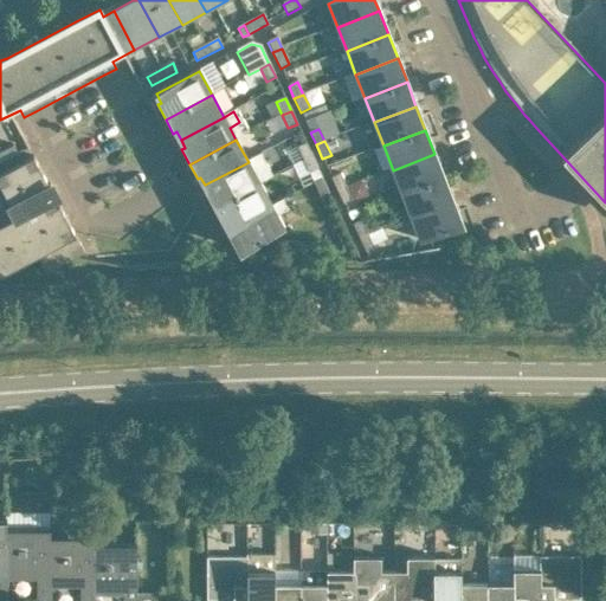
[(307,144),(297,148),(303,161),(313,157),(307,144)]
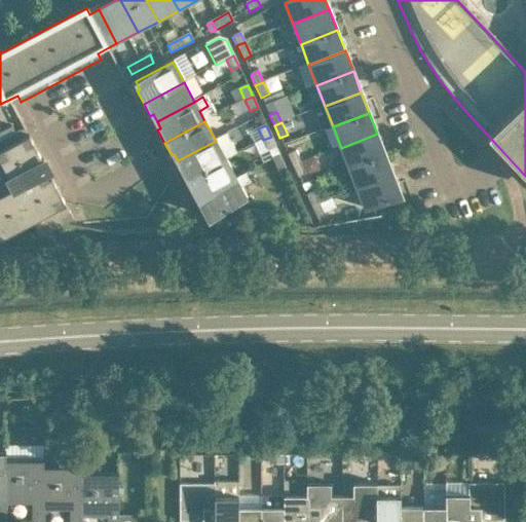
[(0,134),(0,143),(12,137),(8,129),(0,134)]
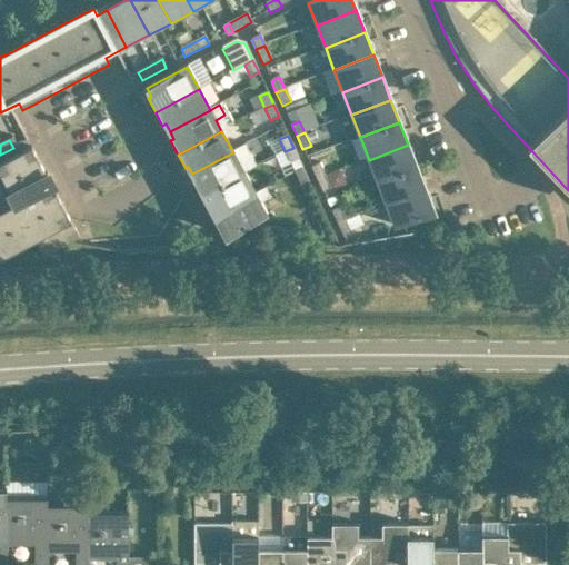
[(369,160),(377,182),(417,167),(408,145),(369,160)]
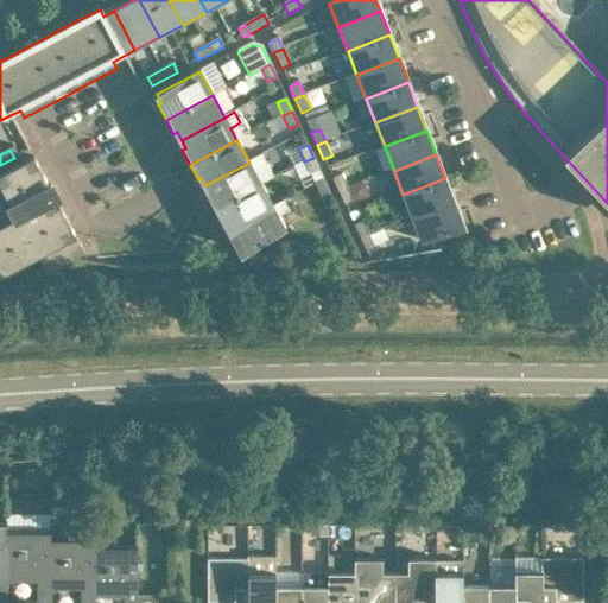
[(207,196),(214,210),(261,185),(273,178),(261,156),(249,163),(206,185),(210,194),(207,196)]
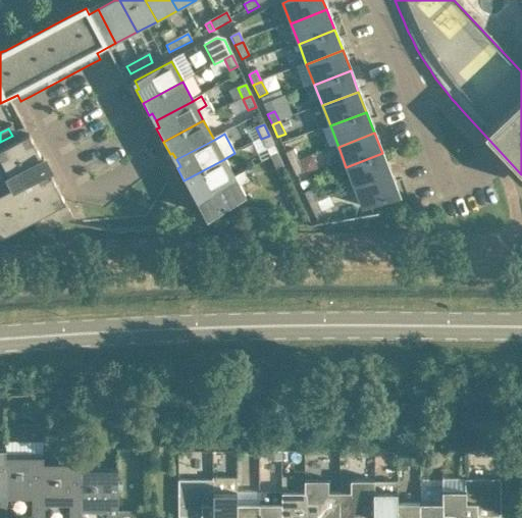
[(266,151),(274,147),(269,136),(261,139),(266,151)]
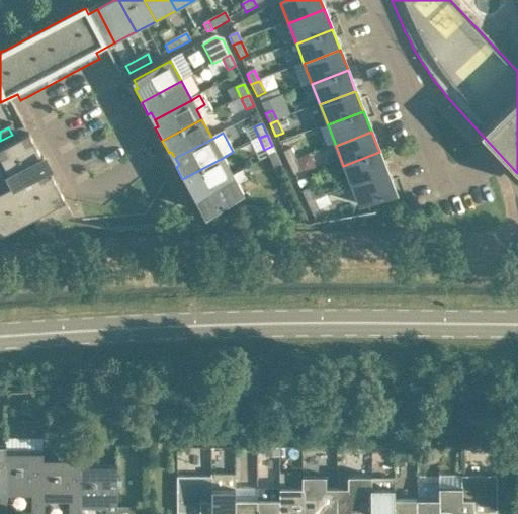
[(0,238),(32,222),(35,227),(34,228),(38,236),(72,219),(51,178),(47,179),(45,174),(49,171),(42,159),(40,160),(28,136),(0,151),(0,160),(6,172),(0,175),(0,238)]
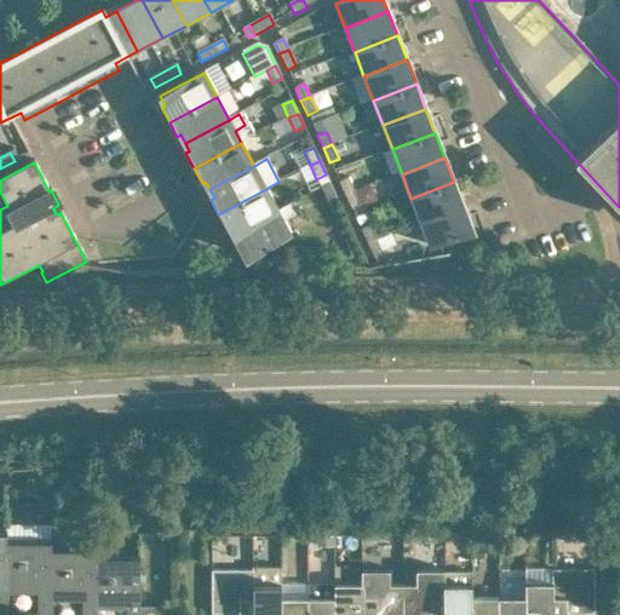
[(348,179),(339,184),(345,196),(354,193),(348,179)]
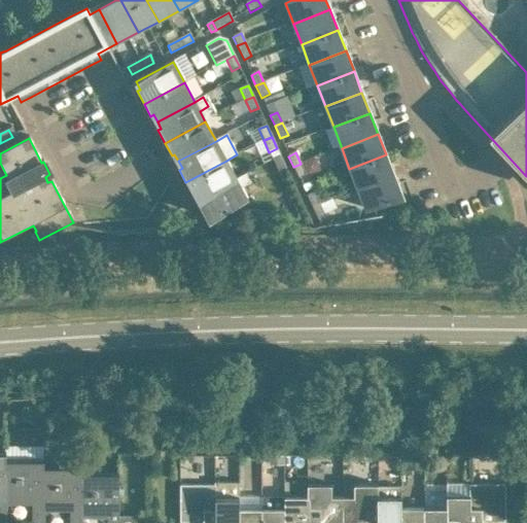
[(349,169),(357,189),(394,175),(386,154),(349,169)]
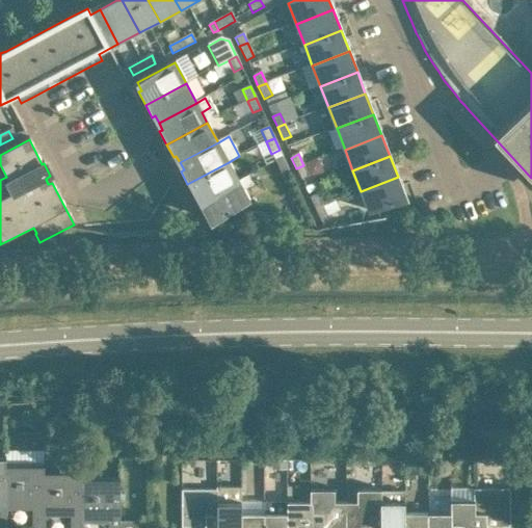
[(289,170),(284,159),(276,162),(282,174),(289,170)]
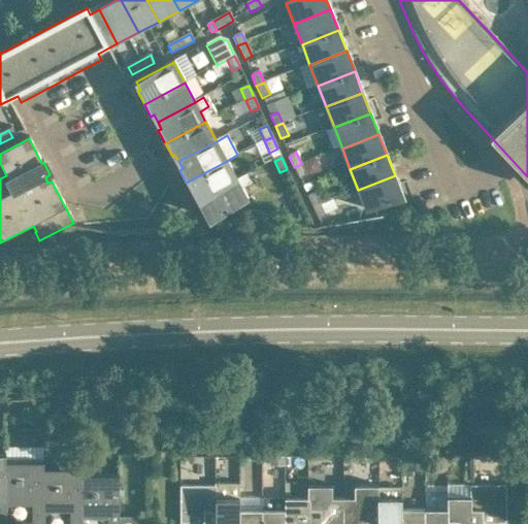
[(237,181),(227,161),(186,183),(193,195),(196,194),(199,201),(237,181)]
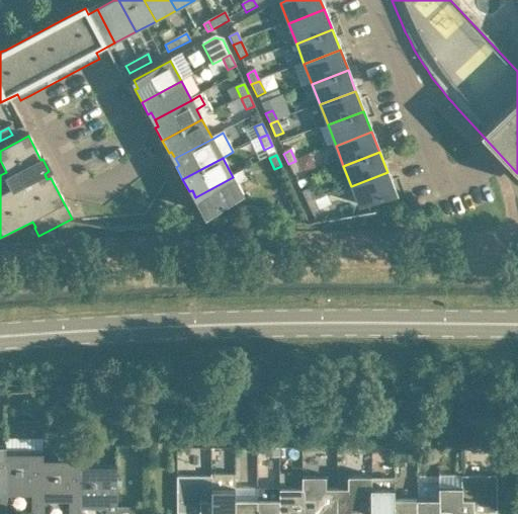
[(301,172),(295,161),(288,164),(293,176),(301,172)]
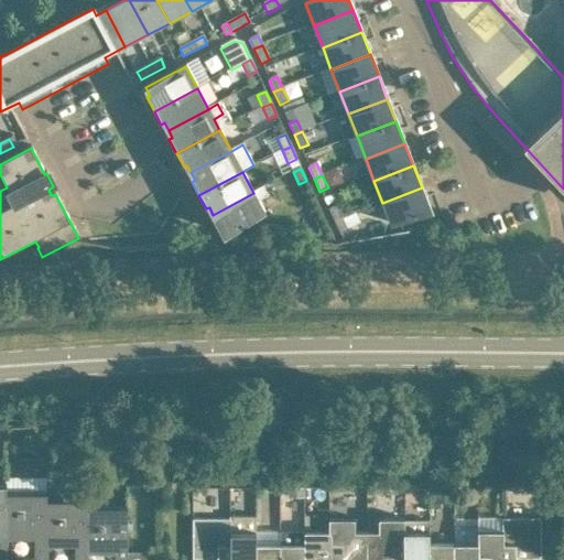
[(431,212),(422,187),(382,203),(391,226),(407,221),(431,212)]
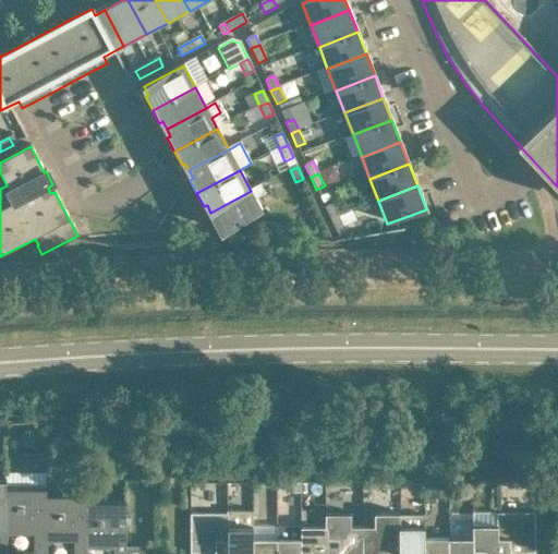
[(259,187),(251,191),(210,213),(215,219),(211,221),(219,235),(262,212),(255,200),(265,195),(259,187)]
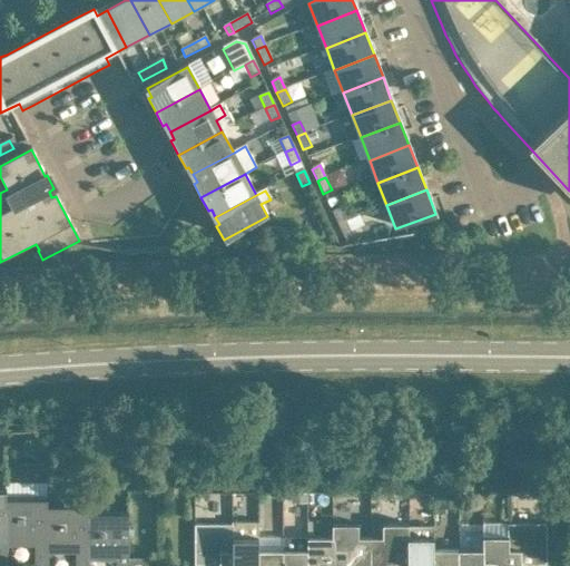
[(332,213),(337,224),(346,221),(341,208),(332,213)]
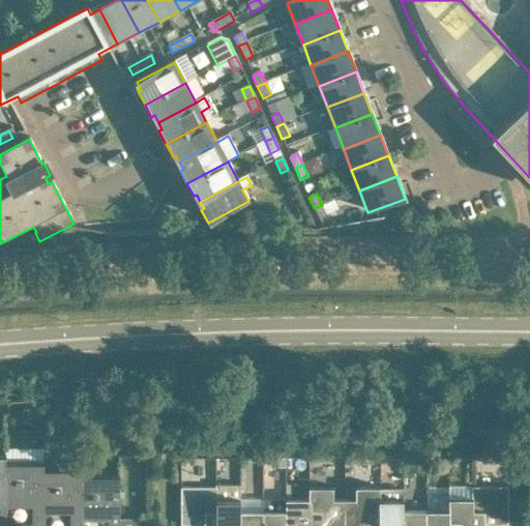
[(319,221),(327,216),(322,205),(314,208),(319,221)]
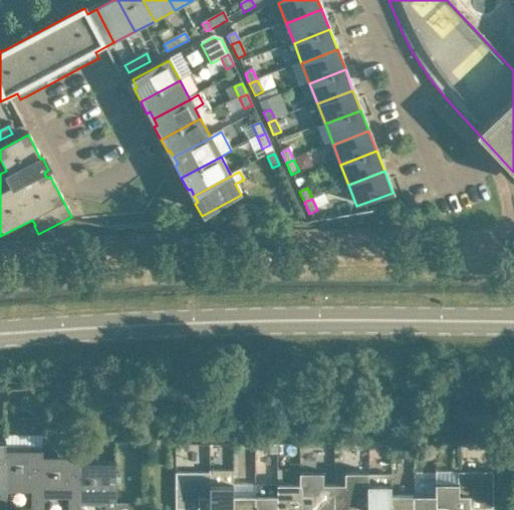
[(5,437),(5,441),(5,509),(41,509),(41,455),(41,448),(41,437),(5,437)]
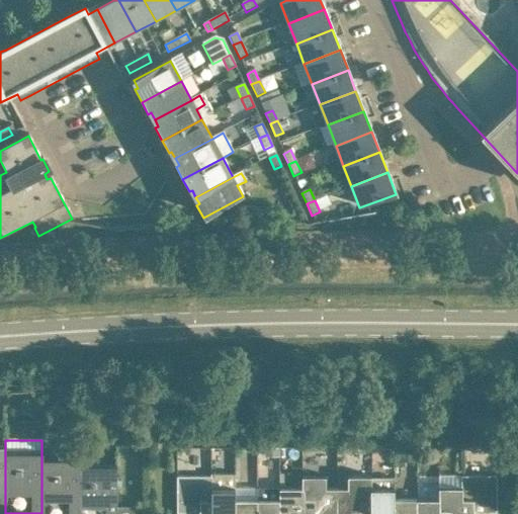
[(265,456),(265,459),(278,459),(278,450),(257,449),(257,455),(265,456)]
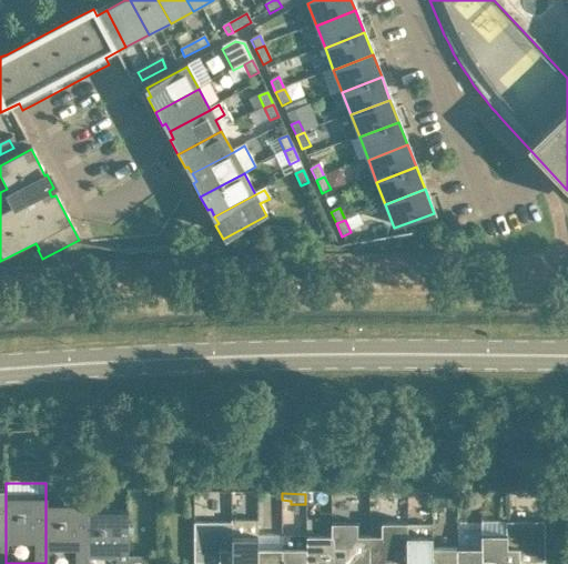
[(87,503),(46,503),(46,563),(85,563),(87,510),(87,503)]
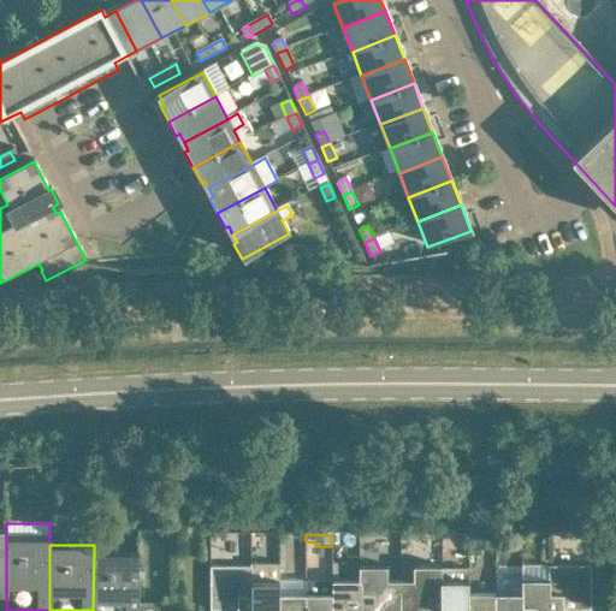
[(94,552),(93,610),(159,610),(160,605),(140,605),(140,553),(94,552)]
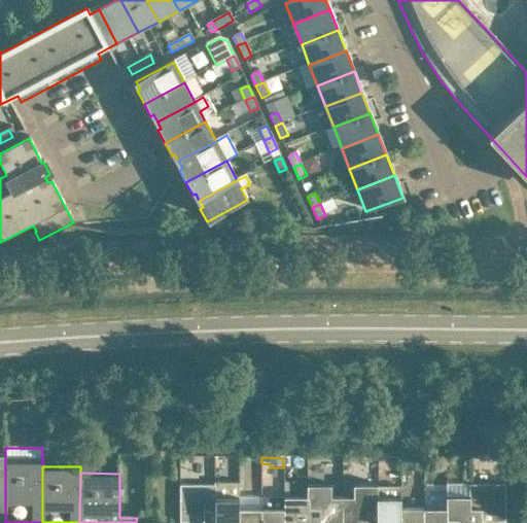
[(238,522),(238,511),(239,511),(239,499),(239,483),(216,483),(216,487),(216,498),(215,498),(215,511),(204,512),(204,522),(238,522)]
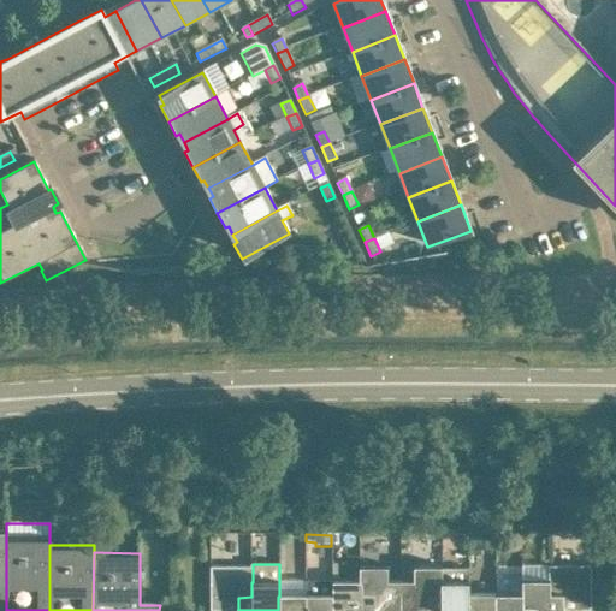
[(549,582),(549,569),(521,568),(521,597),(522,597),(522,610),(563,610),(563,597),(549,597),(549,582)]
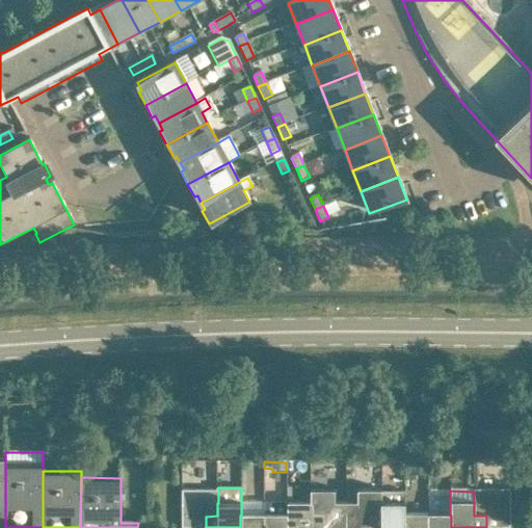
[(510,527),(509,491),(474,492),(474,503),(474,516),(486,516),(486,527),(510,527)]
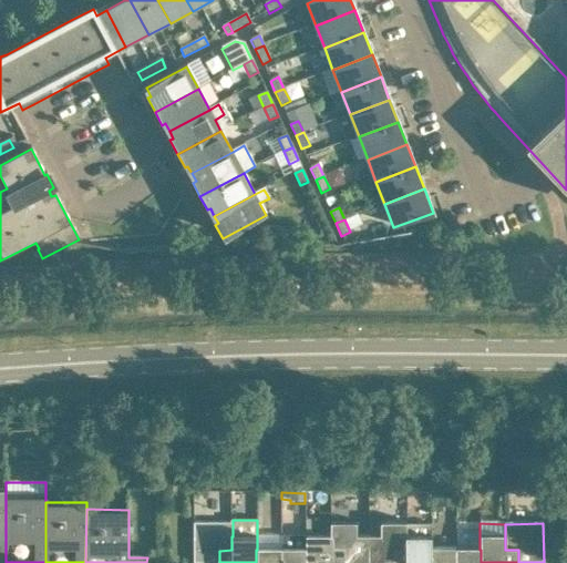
[(232,550),(232,536),(233,536),(233,524),(194,524),(194,562),(219,562),(219,551),(232,550)]
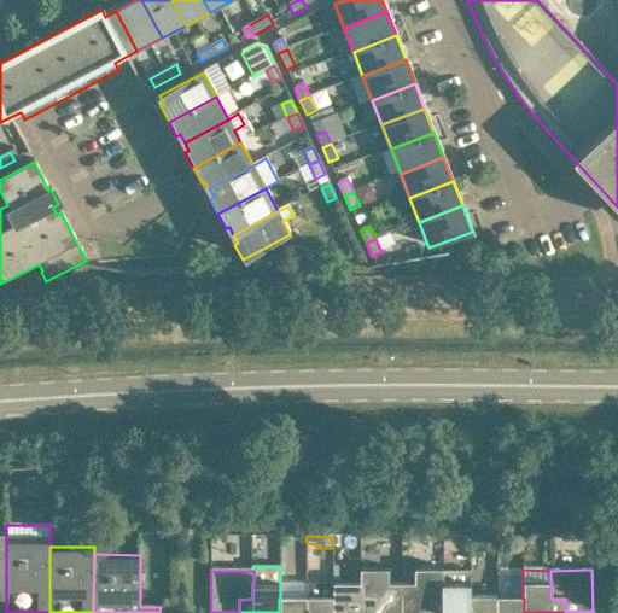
[(401,612),(400,585),(389,585),(389,571),(360,571),(360,585),(361,585),(361,600),(374,600),(374,612),(401,612)]
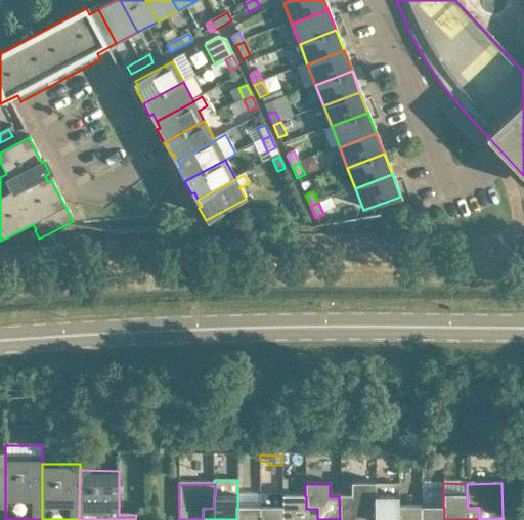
[(351,496),(348,496),(339,496),(340,519),(363,519),(363,509),(375,509),(375,496),(376,496),(376,484),(351,484),(351,496)]
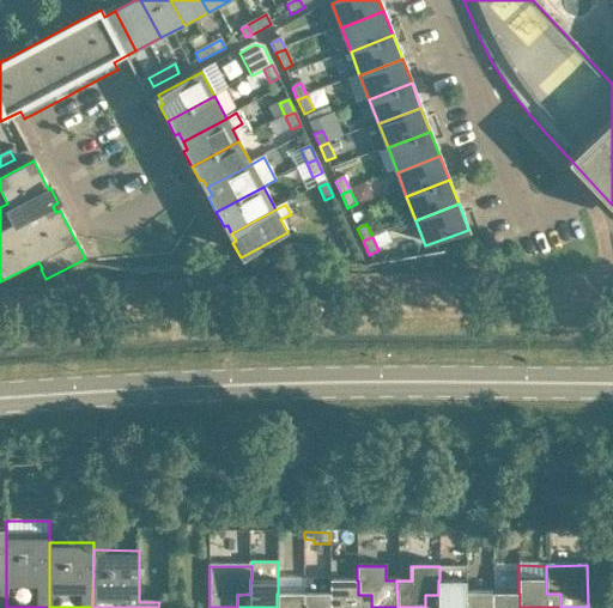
[(304,578),(304,594),(303,607),(332,607),(332,594),(331,594),(331,581),(331,578),(304,578)]
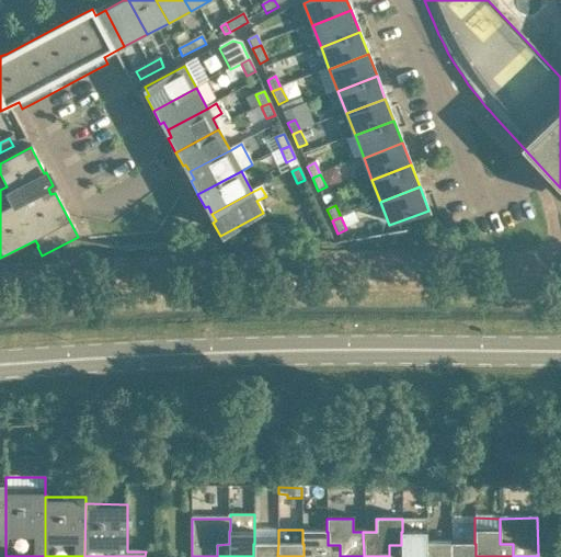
[(340,556),(340,545),(328,545),(328,532),(327,532),(302,532),(302,544),(304,544),(304,556),(340,556)]
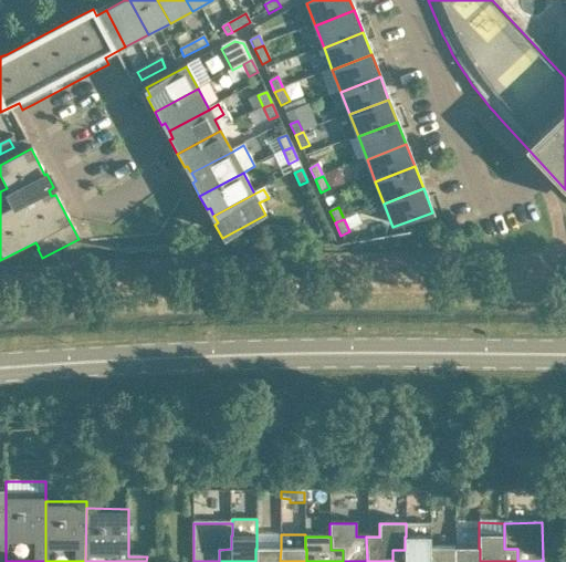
[(430,561),(430,549),(430,537),(406,537),(405,537),(405,550),(392,550),(392,561),(430,561)]
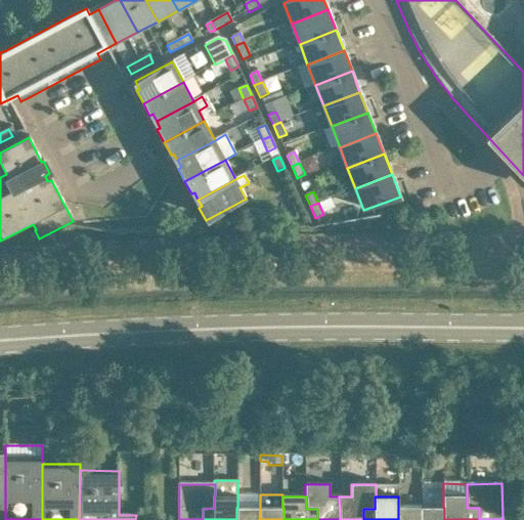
[(259,519),(260,508),(237,508),(236,508),(236,519),(259,519)]
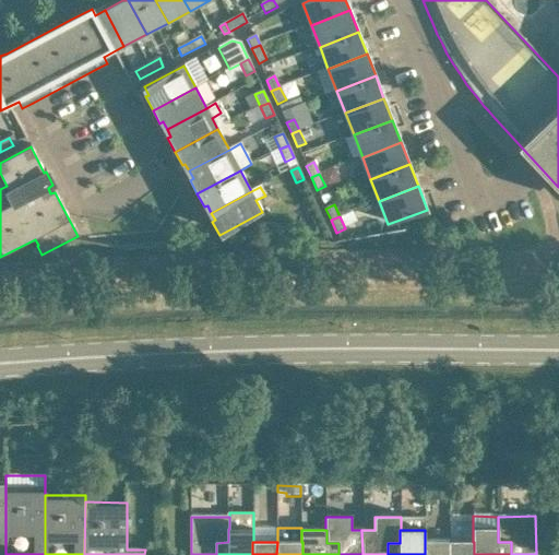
[(449,554),(449,542),(425,542),(425,554),(449,554)]
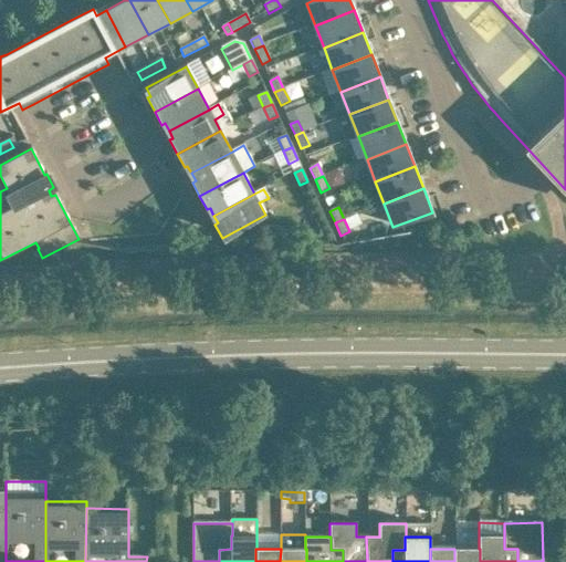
[(479,549),(454,549),(454,561),(480,561),(480,549),(479,549)]
